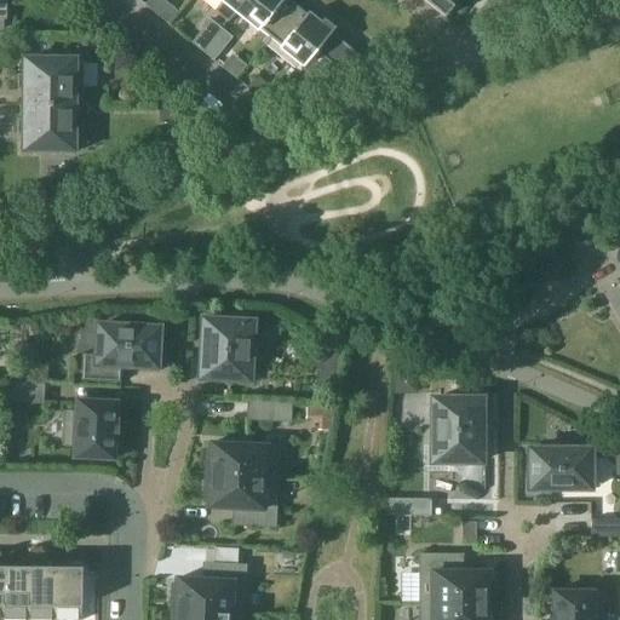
[(164,0),(148,0),(144,5),(155,13),(166,1),(164,0)]
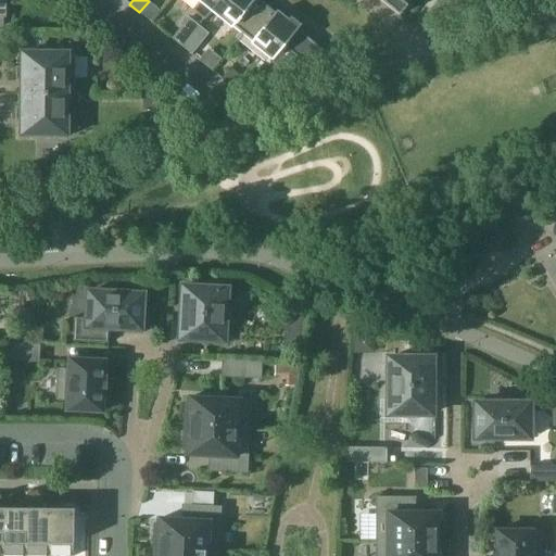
[(205,21),(213,10),(212,9),(218,0),(200,0),(201,1),(193,11),(205,21)]
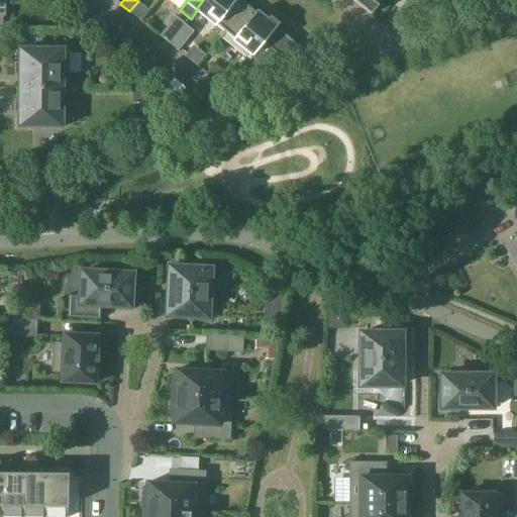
[(198,9),(225,31),(246,5),(240,0),(203,0),(197,8),(198,9)]
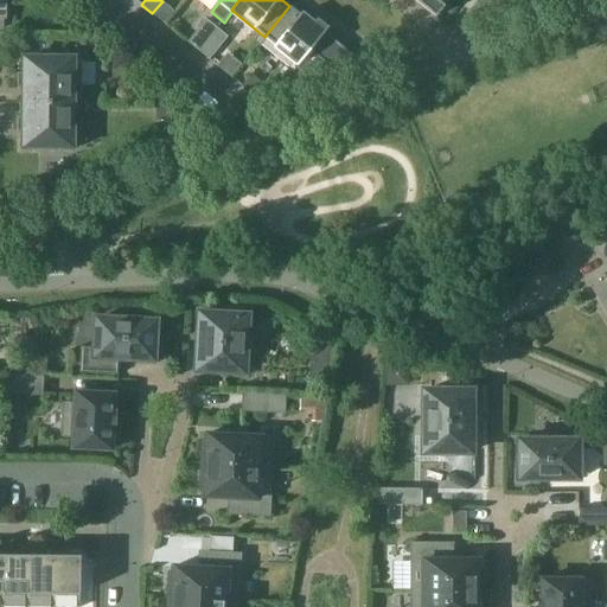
[(439,2),(440,0),(413,0),(435,18),(443,6),(439,2)]
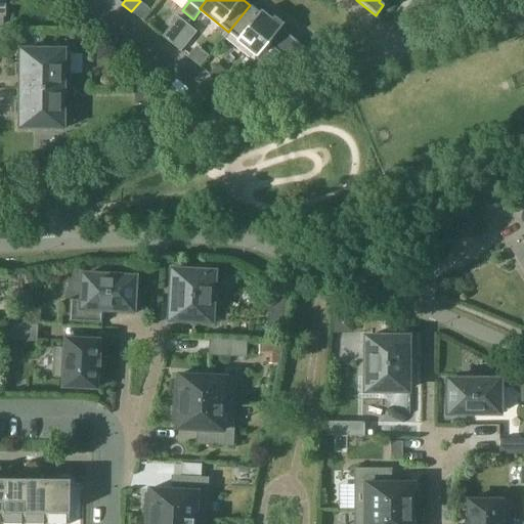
[(150,9),(140,1),(131,11),(141,19),(150,9)]
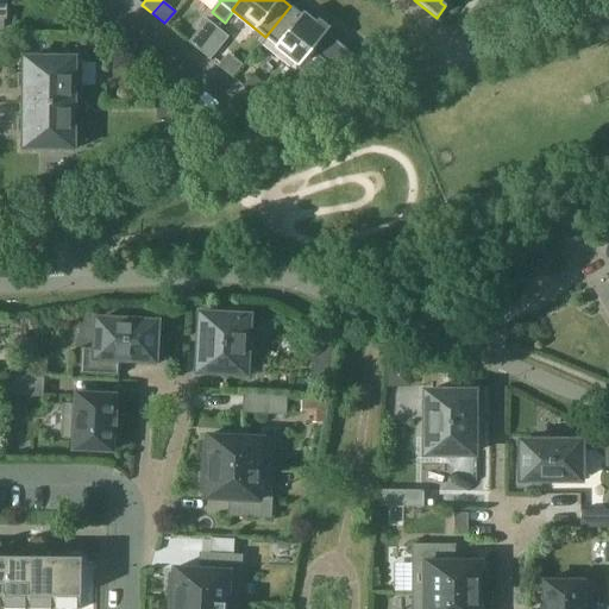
[(313,24),(290,6),(265,37),(300,64),(311,51),(327,64),(353,55),(326,32),(330,27),(318,19),(313,24)]
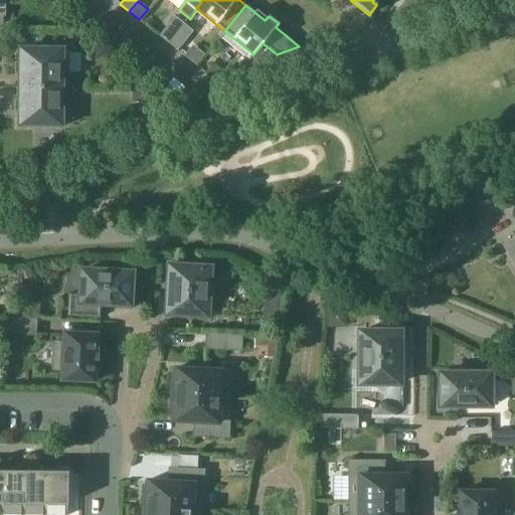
[(168,43),(184,24),(175,17),(159,36),(168,43)]
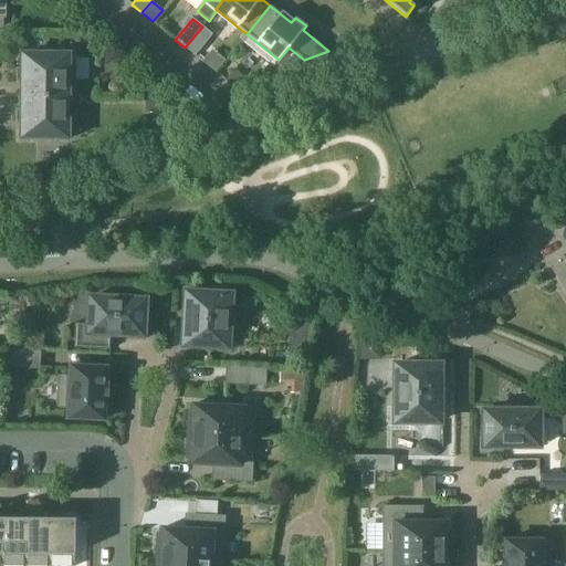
[(202,27),(185,48),(195,55),(211,34),(202,27)]
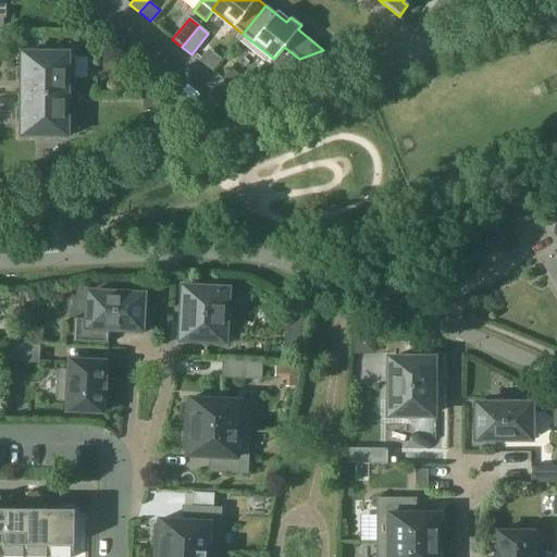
[(54,54),(23,54),(23,66),(15,66),(15,82),(22,82),(22,94),(21,94),(74,95),(75,54),(66,54),(66,51),(54,51),(54,54)]
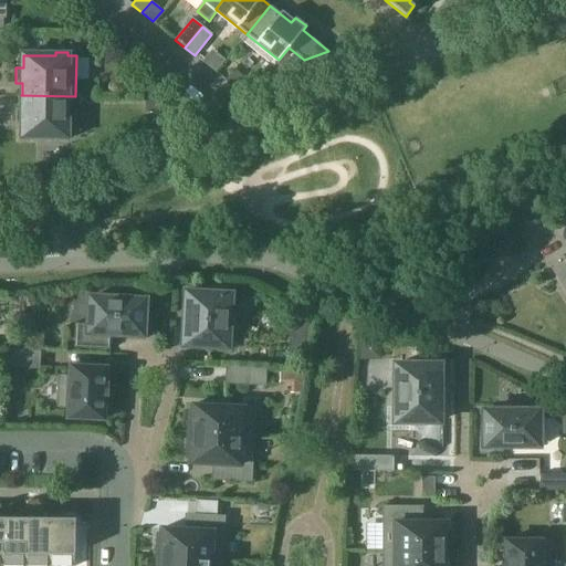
[(233,70),(226,80),(238,88),(250,84),(233,70)]
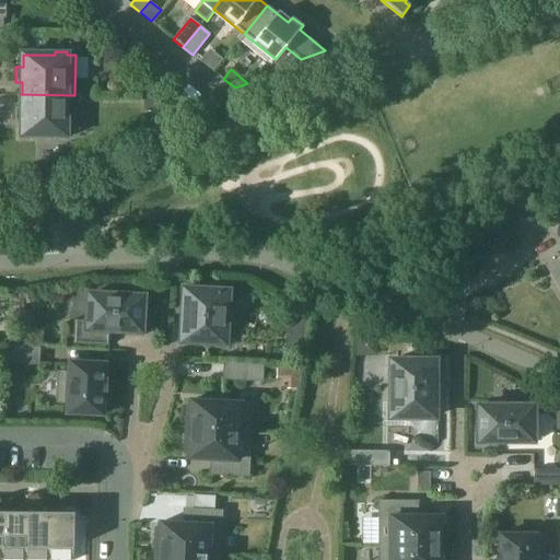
[(74,95),(21,94),(21,95),(22,95),(22,107),(15,107),(15,123),(22,123),(22,135),(54,136),(54,139),(66,139),(66,136),(74,136),(74,95)]
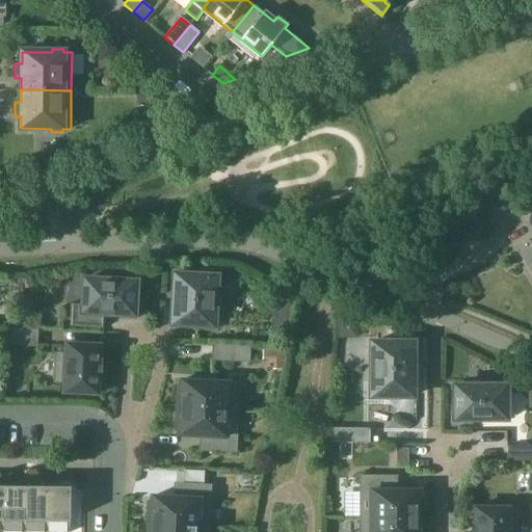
[(137,105),(158,105),(158,91),(137,92),(137,105)]
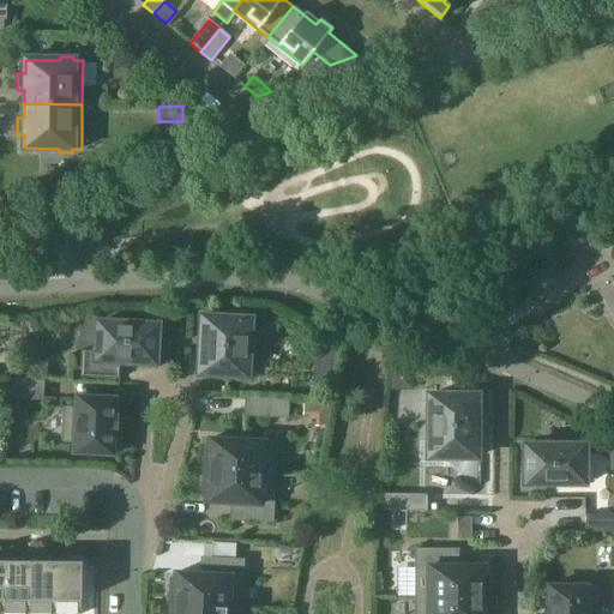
[(613,311),(613,227),(600,236),(613,262),(613,281),(601,289),(613,311)]
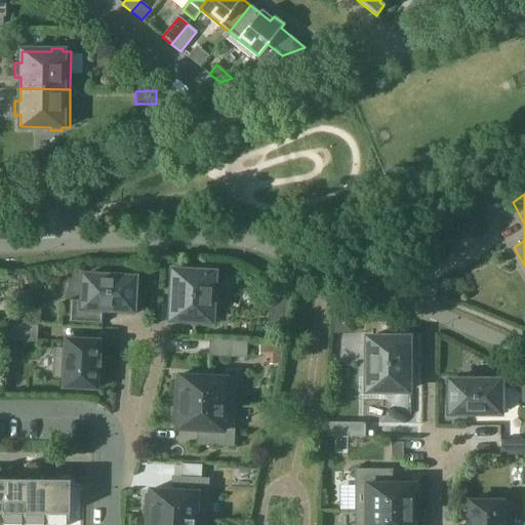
[(197,324),(213,325),(214,309),(211,309),(212,290),(215,290),(216,279),(213,279),(213,273),(201,273),(201,270),(185,269),(185,272),(172,271),(170,320),(197,322),(197,324)]
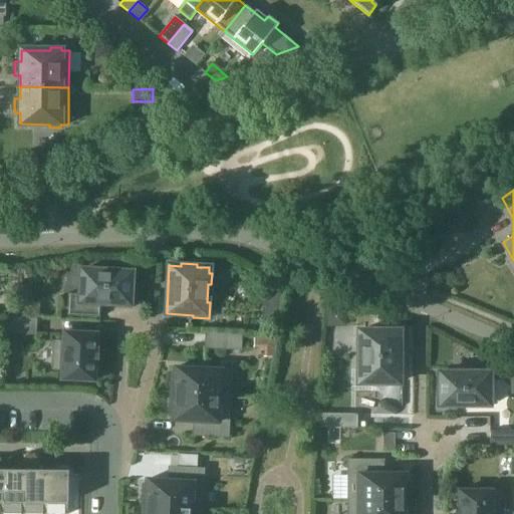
[(115,307),(133,308),(134,291),(131,291),(132,273),(81,270),(80,294),(68,293),(67,316),(99,317),(100,303),(116,304),(115,307)]
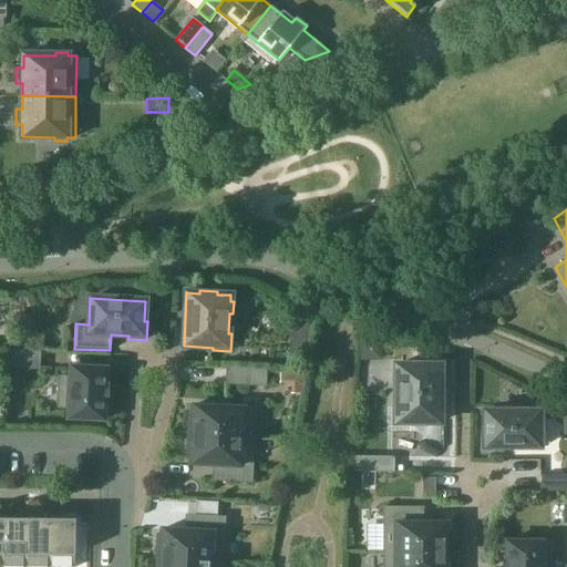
[(26,334),(12,334),(11,348),(24,348),(26,334)]
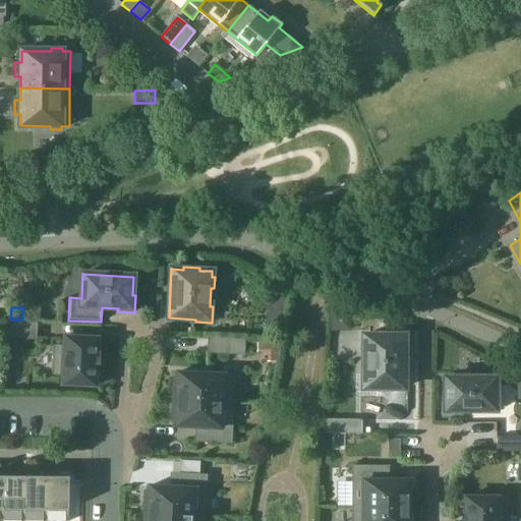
[(266,312),(266,326),(283,327),(285,313),(266,312)]
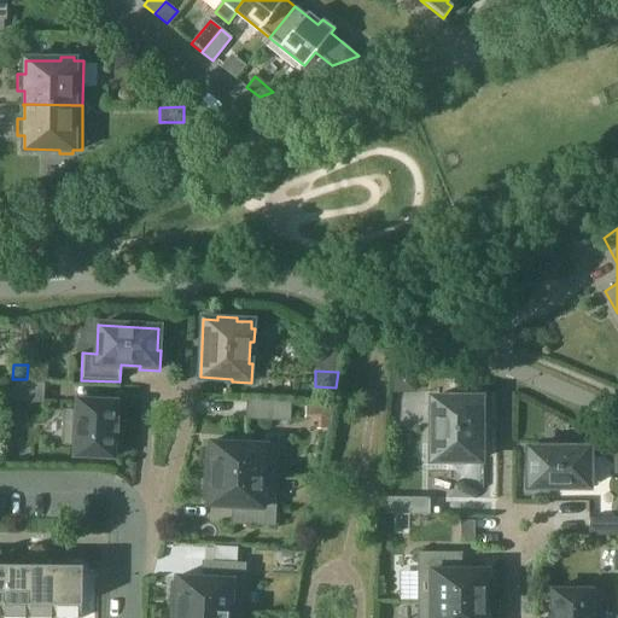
[(42,385),(11,384),(10,400),(42,402),(42,385)]
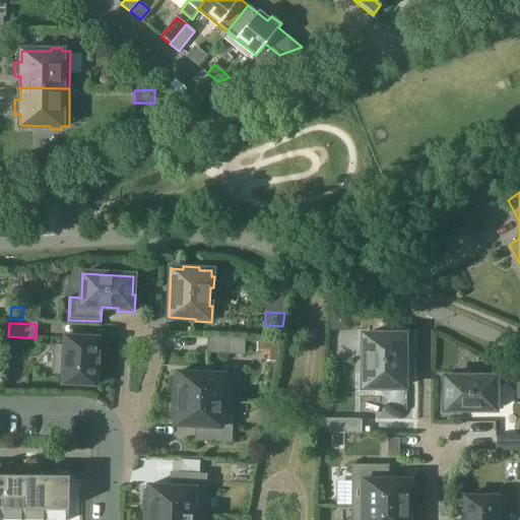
[(403,370),(403,359),(401,359),(401,352),(403,352),(403,335),(363,335),(363,341),(360,341),(360,352),(363,352),(363,374),(360,374),(360,391),(377,391),(377,388),(403,388),(403,381),(406,381),(406,370),(403,370)]
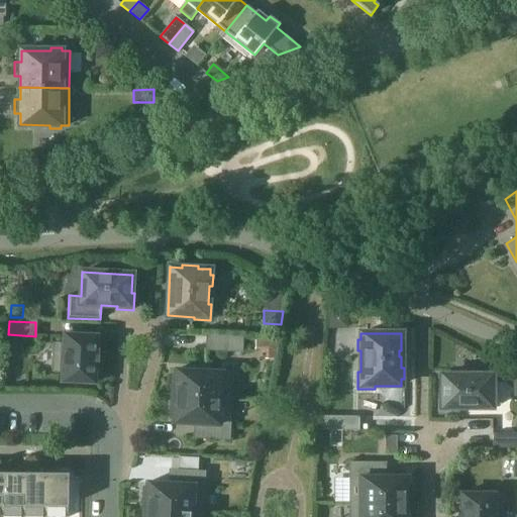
[(62,372),(62,382),(94,384),(95,370),(96,370),(97,350),(96,350),(97,335),(64,334),(64,343),(54,343),(53,372),(62,372)]
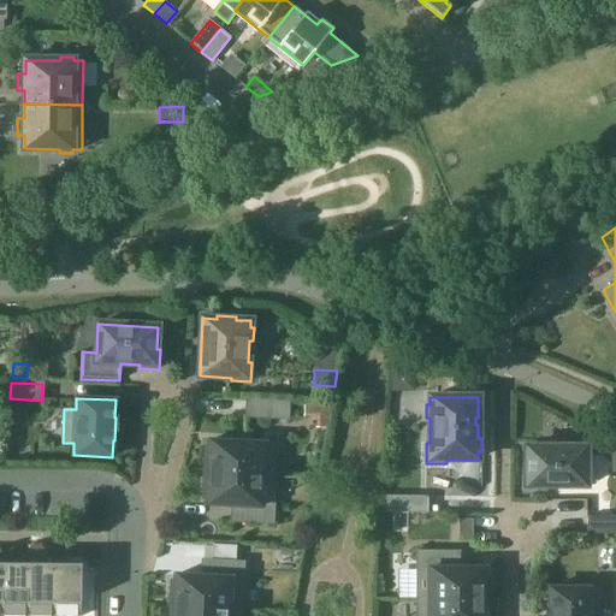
[(289,402),(247,400),(246,416),(288,419),(289,402)]
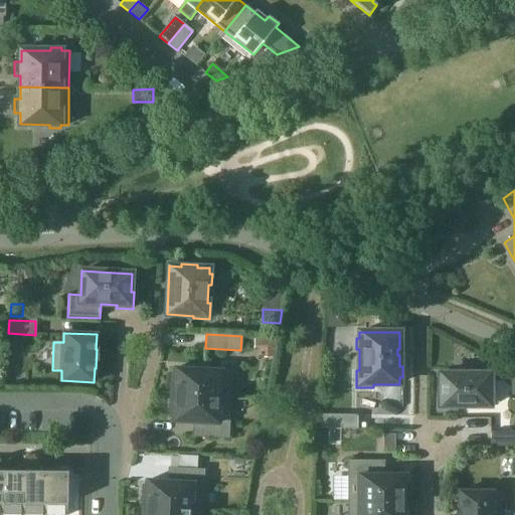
[(255,338),(254,347),(276,349),(276,339),(255,338)]
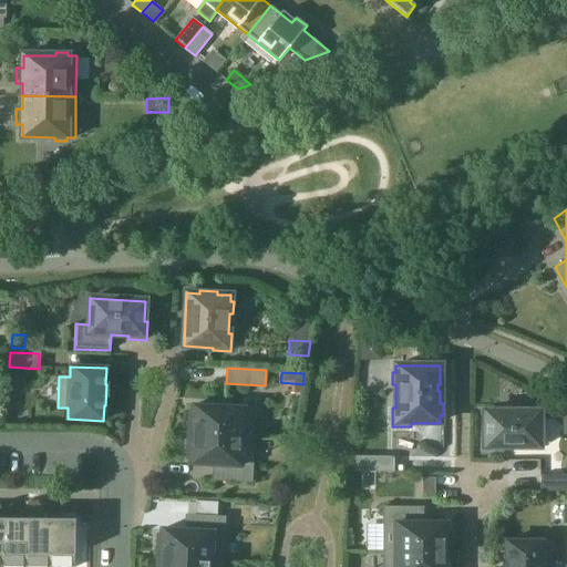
[(188,434),(254,437),(255,409),(193,405),(193,412),(189,412),(188,434)]
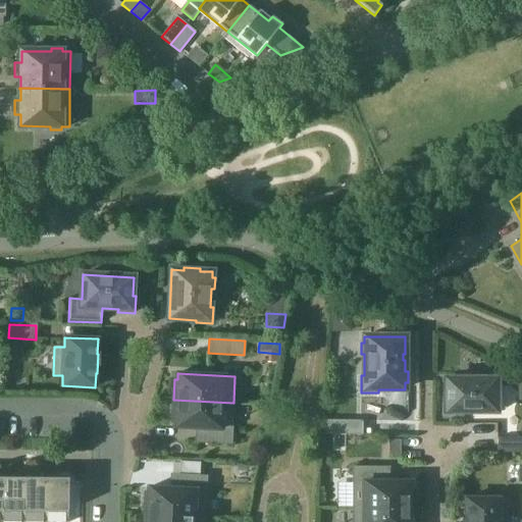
[(460,415),(460,412),(497,412),(497,379),(447,379),(447,398),(444,398),(444,415),(460,415)]
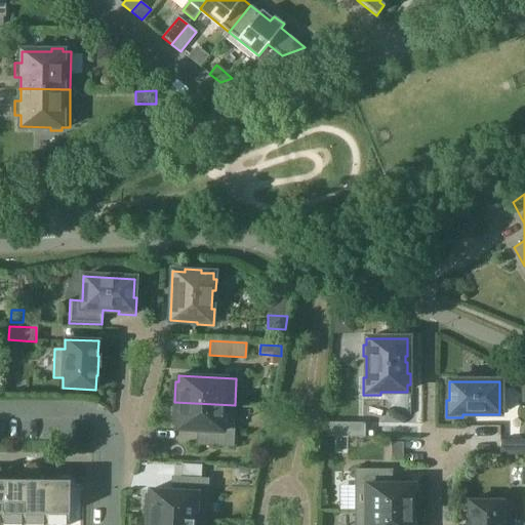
[(233,446),(235,405),(174,402),(173,423),(176,423),(175,430),(206,431),(205,445),(233,446)]
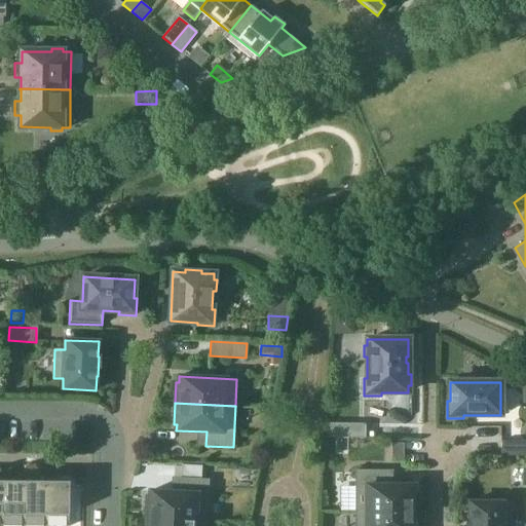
[(328,423),(328,438),(366,438),(366,423),(328,423)]
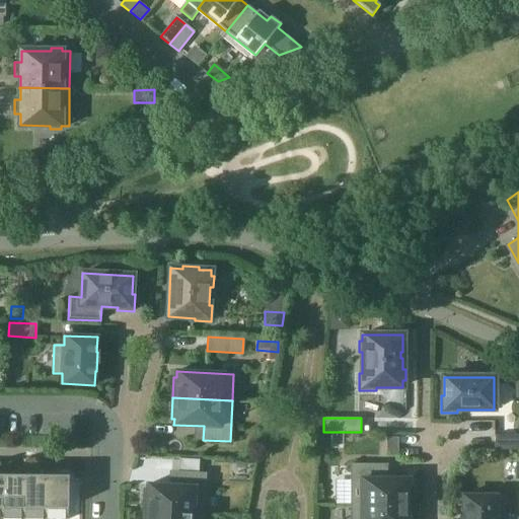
[(518,449),(518,435),(495,435),(495,449),(518,449)]
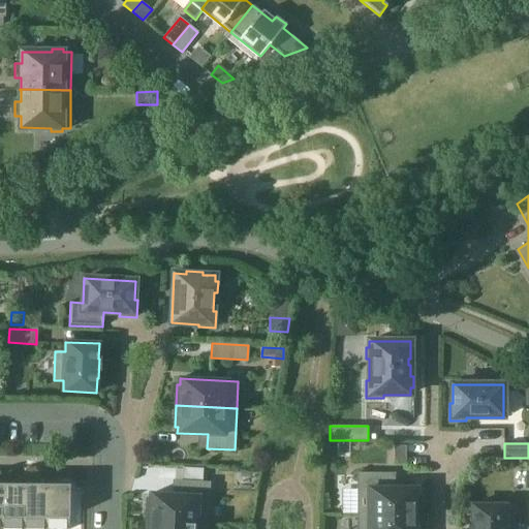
[(405,460),(405,445),(394,445),(395,461),(405,460)]
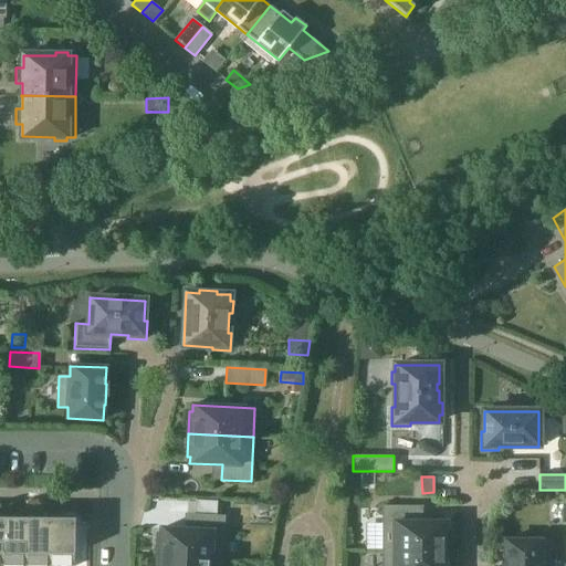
[(196,500),(195,515),(217,516),(218,501),(196,500)]
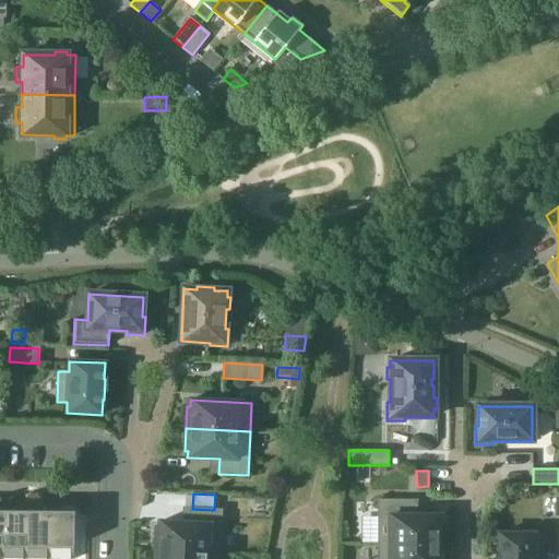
[(379,500),(379,544),(442,544),(442,522),(440,522),(440,515),(407,515),(407,501),(379,500)]
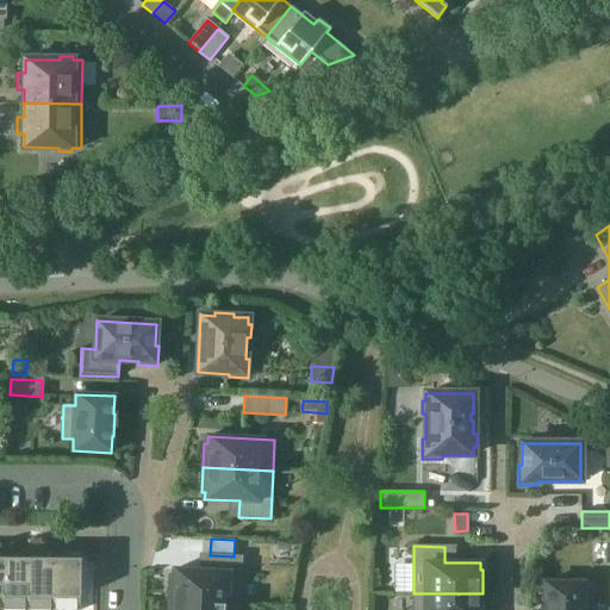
[(170,577),(169,601),(238,604),(242,556),(234,556),(210,555),(198,554),(198,571),(174,570),(174,577),(170,577)]
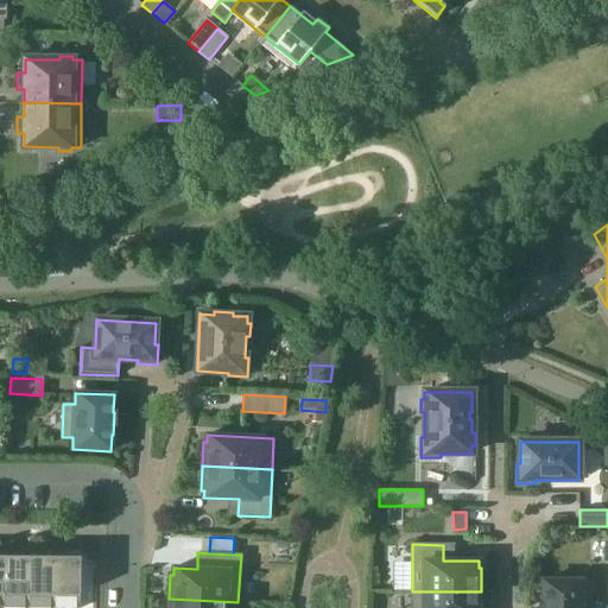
[(26,607),(27,557),(2,556),(1,607),(26,607)]
